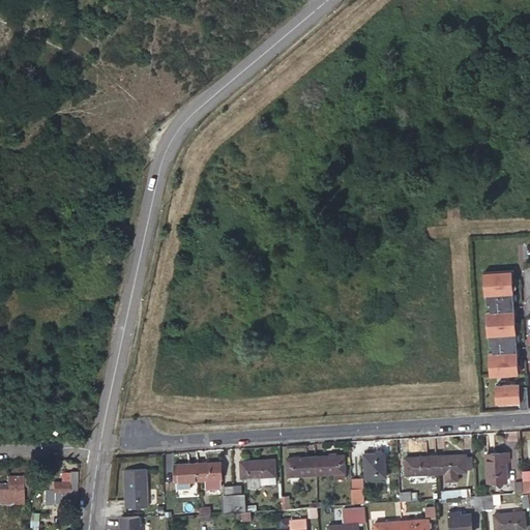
[(513,268),(483,270),(484,293),(513,291),(511,273),(513,273),(513,268)]
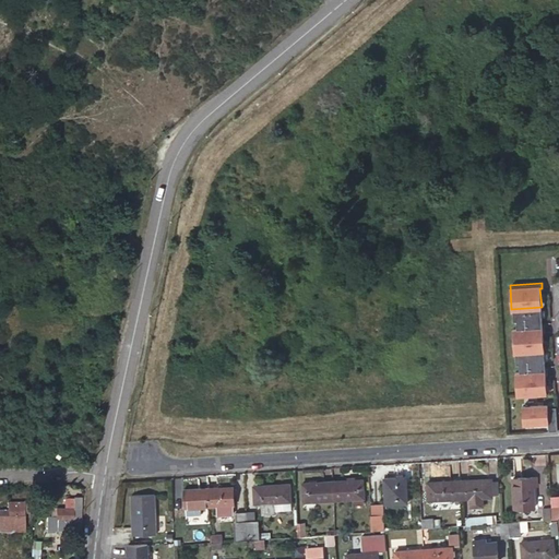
[(542,307),(512,309),(513,320),(516,320),(516,328),(545,326),(544,321),(543,321),(542,307)]
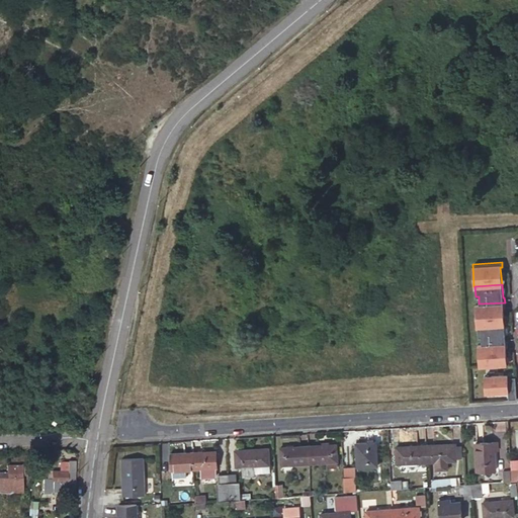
[(505,303),(475,305),(477,326),(504,324),(503,307),(505,307),(505,303)]
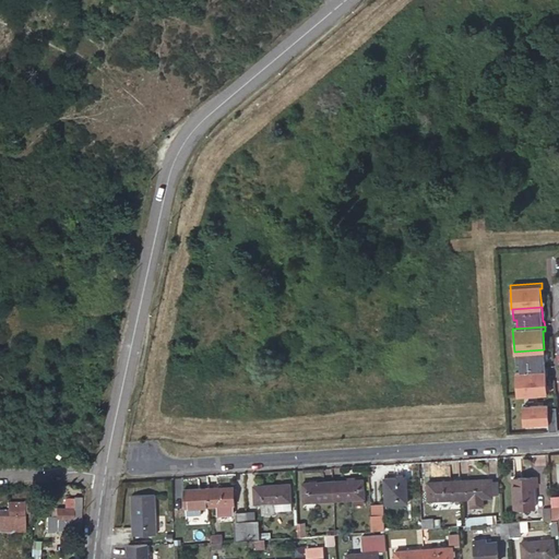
[(544,349),(515,352),(516,363),(519,363),(520,371),(547,369),(547,365),(545,365),(544,349)]
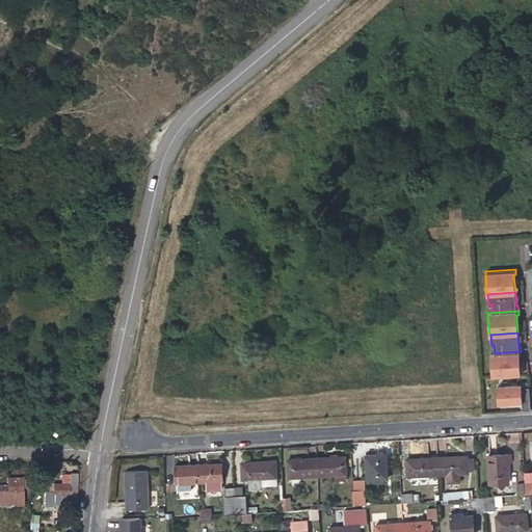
[(490,353),(493,376),(521,374),(520,356),(522,356),(521,351),(490,353)]
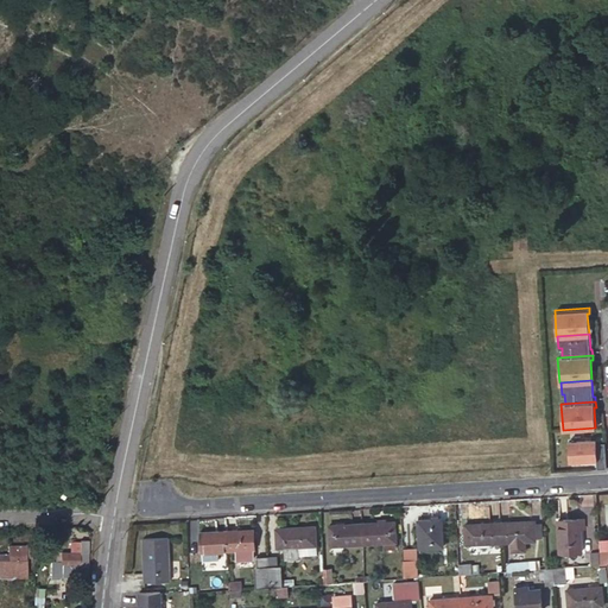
[(569,441),(570,461),(597,458),(597,469),(607,468),(606,442),(596,442),(596,439),(569,441)]
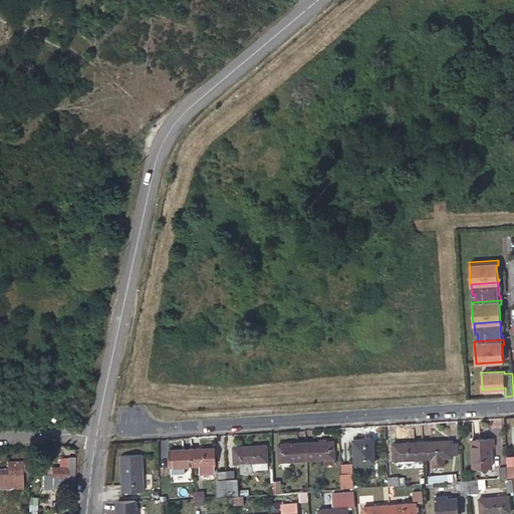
[(493,436),(472,438),(473,466),(492,465),(491,445),(494,445),(493,436)]
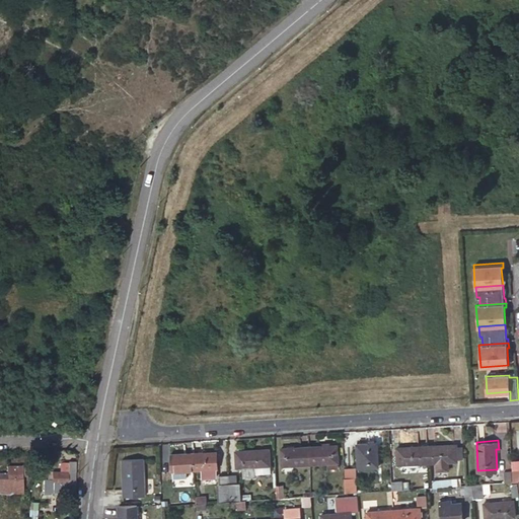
[(377,442),(357,443),(358,466),(378,465),(377,442)]
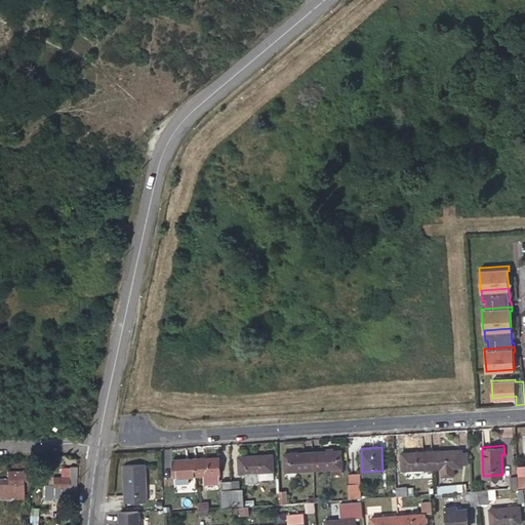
[(461,448),(432,450),(434,467),(462,466),(461,448)]
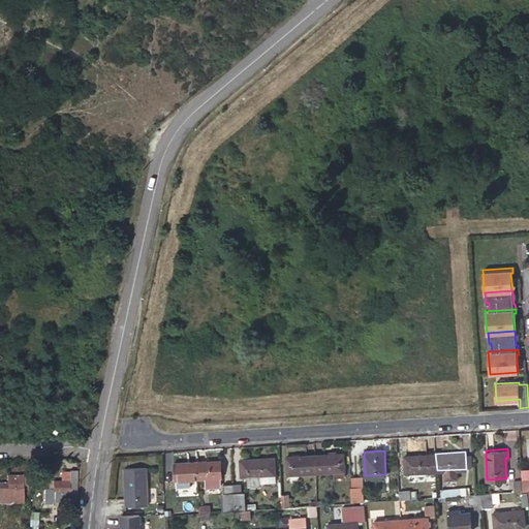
[(343,453),(315,455),(316,472),(344,470),(343,453)]
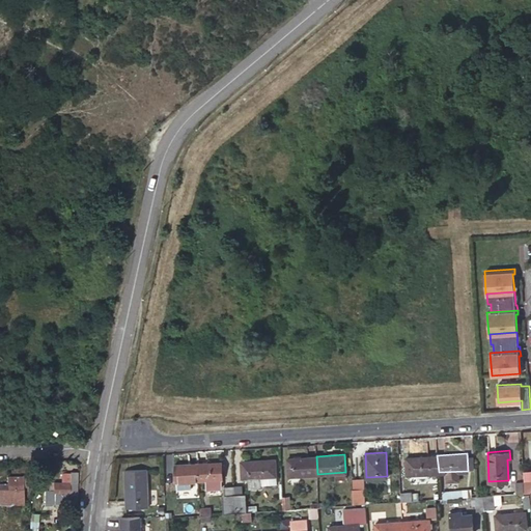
[(437,455),(406,457),(408,474),(439,472),(437,455)]
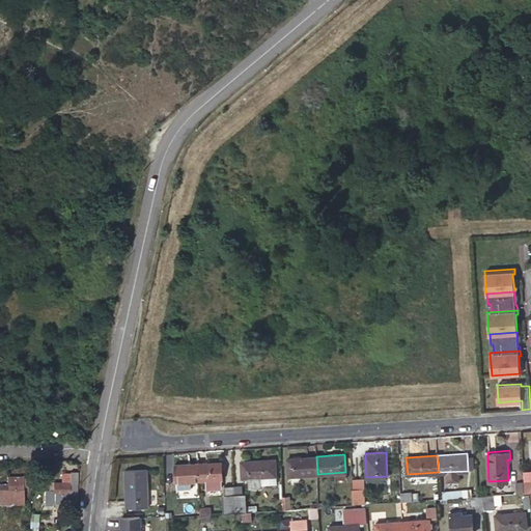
[(316,456),(287,457),(289,475),(303,474),(317,474),(316,456)]
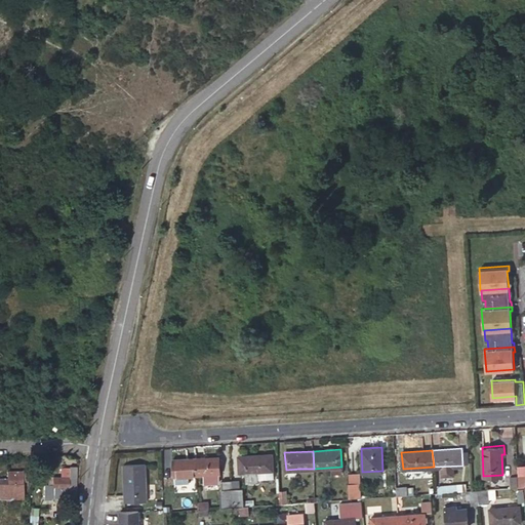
[(273,453),(238,455),(239,473),(274,471),(273,453)]
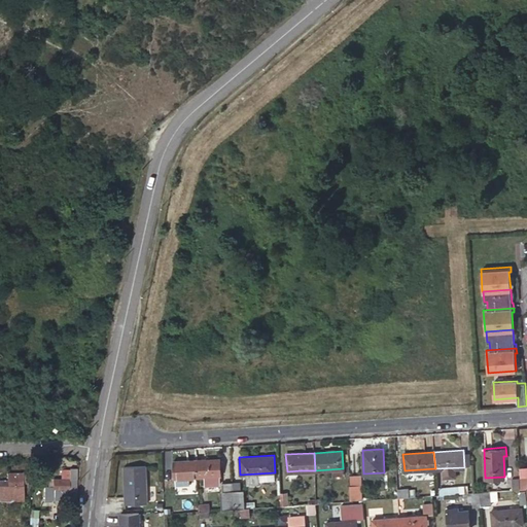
[(197,477),(206,477),(206,484),(220,483),(220,476),(222,476),(221,458),(196,459),(197,477)]
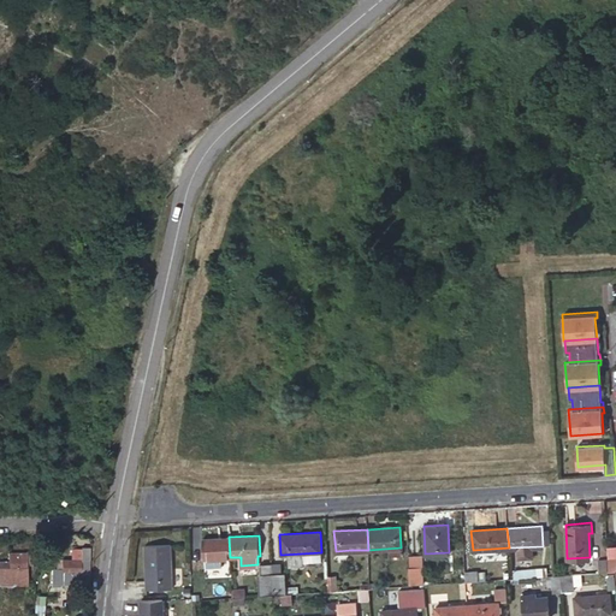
[(220,557),(230,557),(229,537),(203,539),(203,558),(207,558),(207,566),(207,574),(221,574),(221,566),(220,557)]
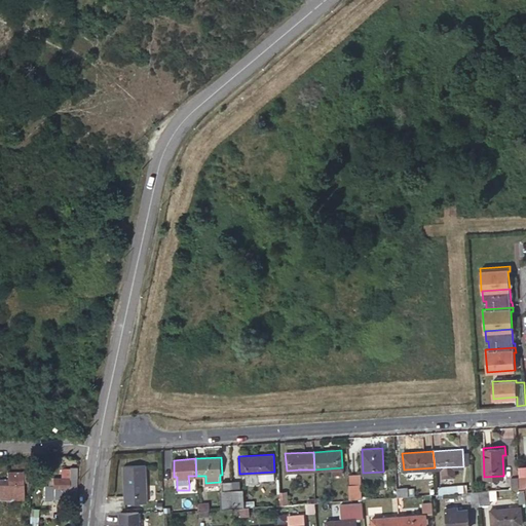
[(146,465),(123,466),(124,503),(147,502),(146,465)]
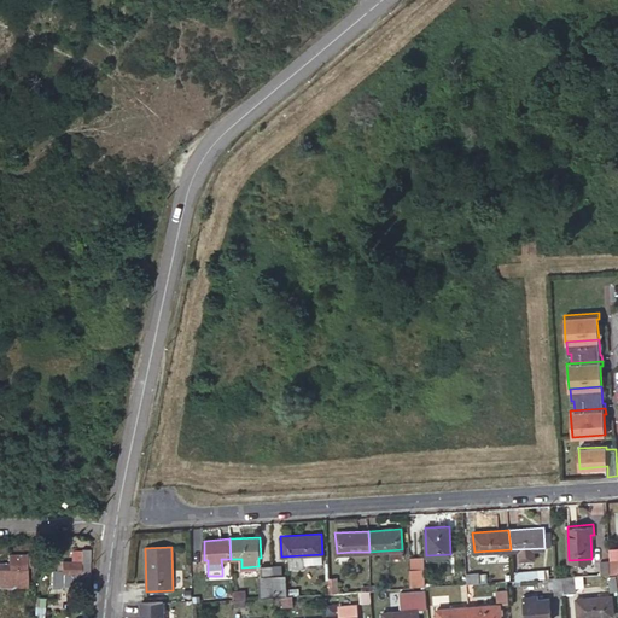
[(611,573),(610,559),(600,560),(601,573),(611,573)]
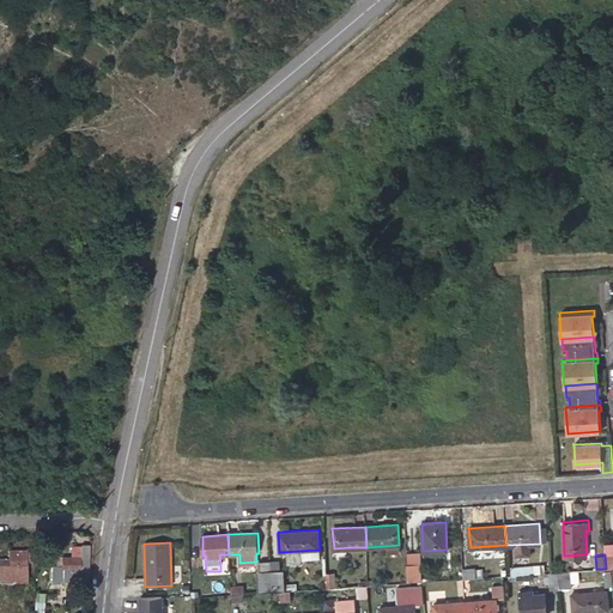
[(62,568),(58,568),(56,581),(86,583),(87,569),(82,569),(83,559),(64,558),(62,568)]
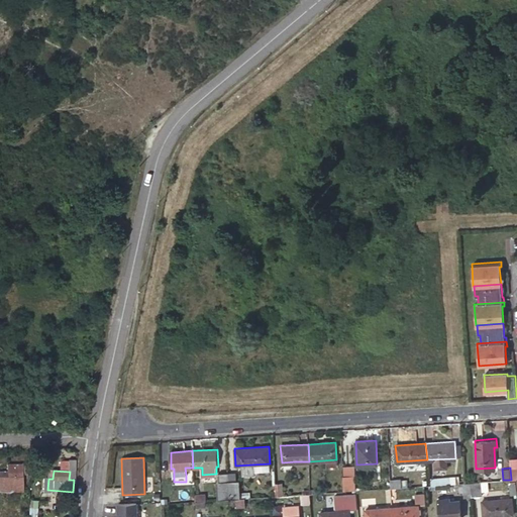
[(228,481),(227,472),(218,473),(219,482),(217,481),(218,500),(229,499),(228,481)]
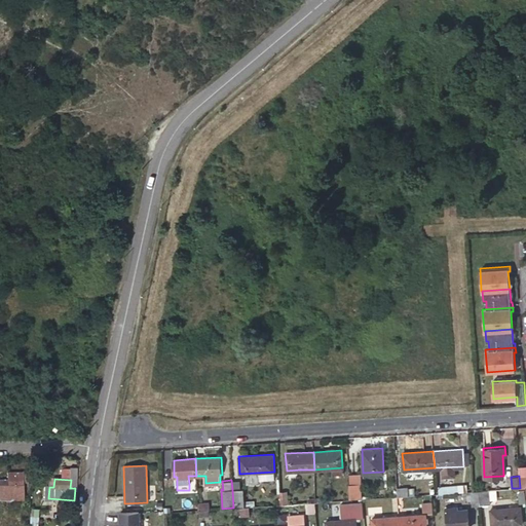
[(22,481),(0,482),(0,500),(19,499),(17,496),(23,495),(22,481)]
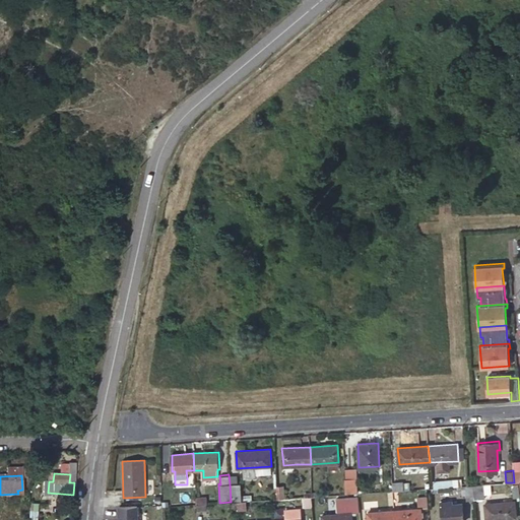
[(359,477),(347,478),(348,492),(360,491),(359,477)]
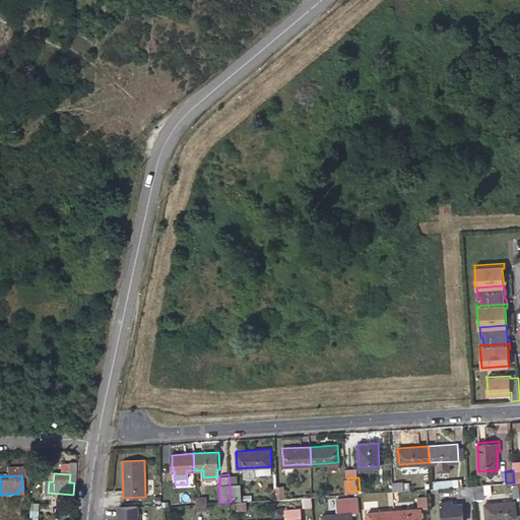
[(393,479),(394,491),(410,490),(410,483),(404,484),(404,479),(393,479)]
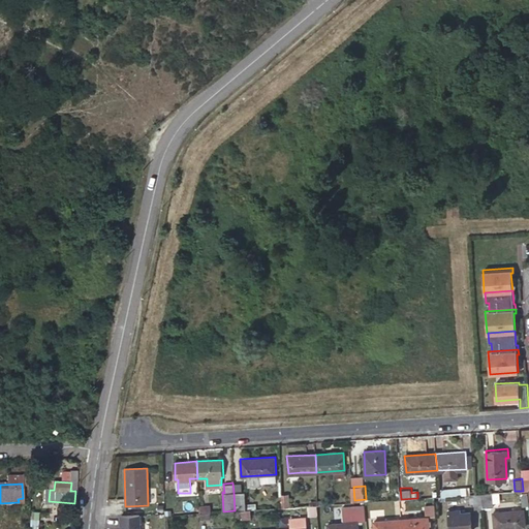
[(234,492),(235,510),(243,509),(247,509),(246,492),(234,492)]
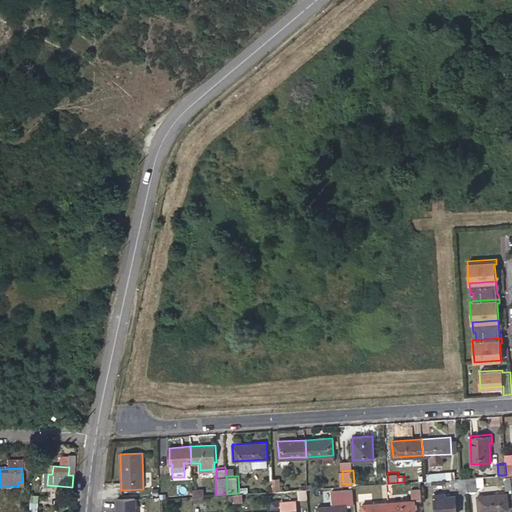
[(288,476),(273,477),(274,491),(289,490),(288,476)]
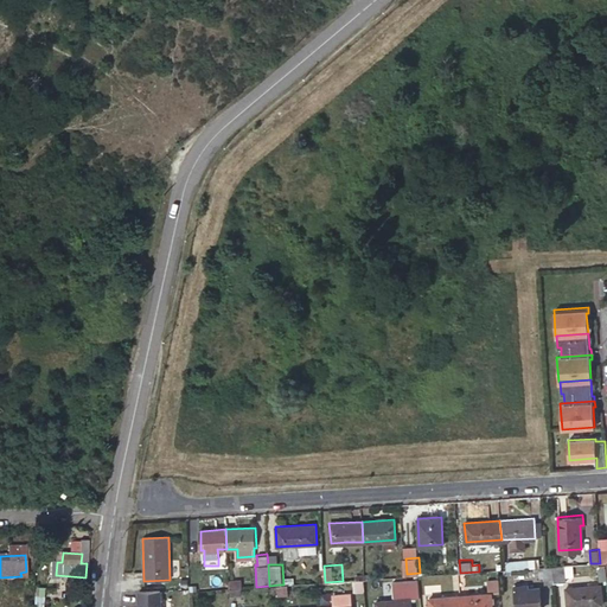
[(553,566),(545,567),(544,567),(545,582),(554,581),(553,566)]
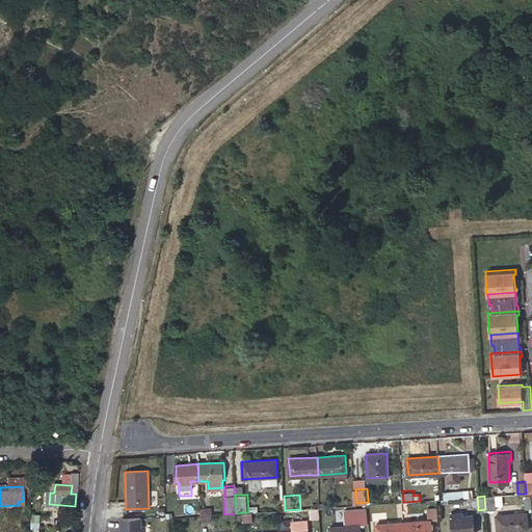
[(484,496),(485,509),(496,509),(495,496),(484,496)]
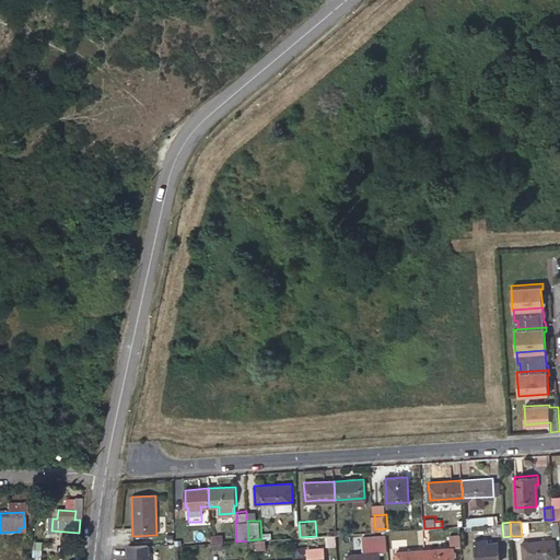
[(220,534),(210,535),(211,543),(221,543),(220,534)]
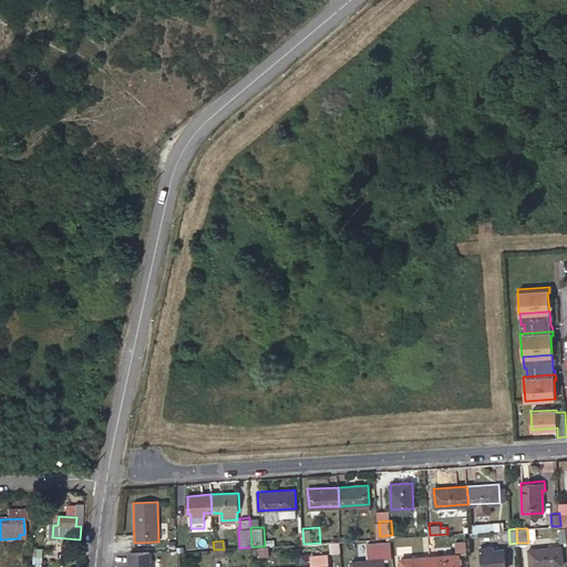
[(340,540),(331,542),(331,552),(341,550),(340,540)]
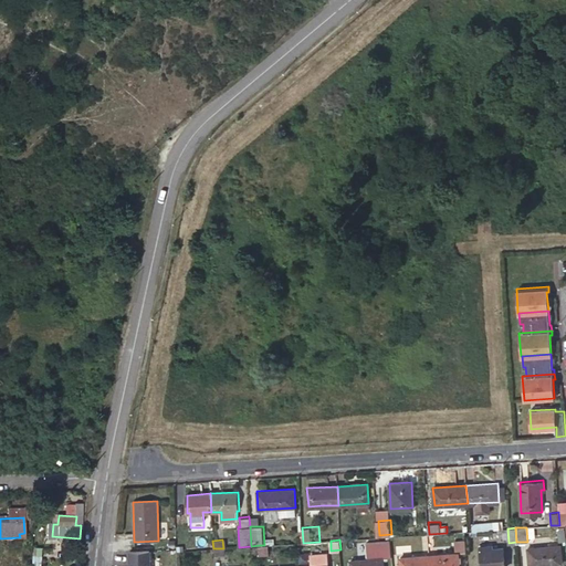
[(456,541),(456,549),(465,549),(464,541),(456,541)]
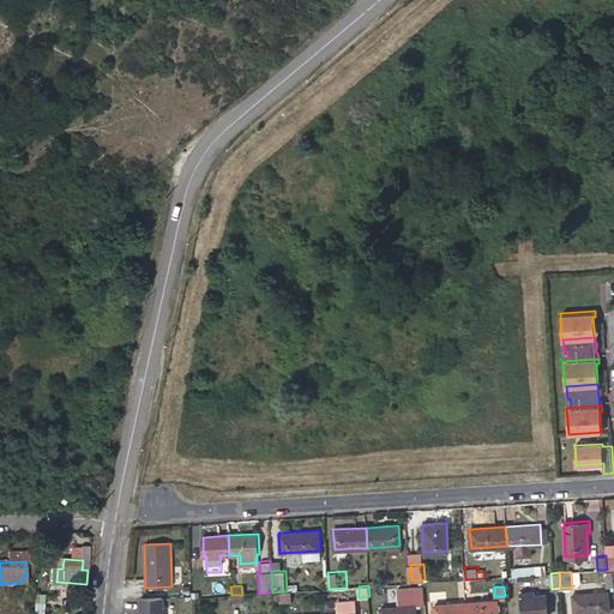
[(535,591),(521,593),(522,613),(547,613),(547,594),(535,595),(535,591)]
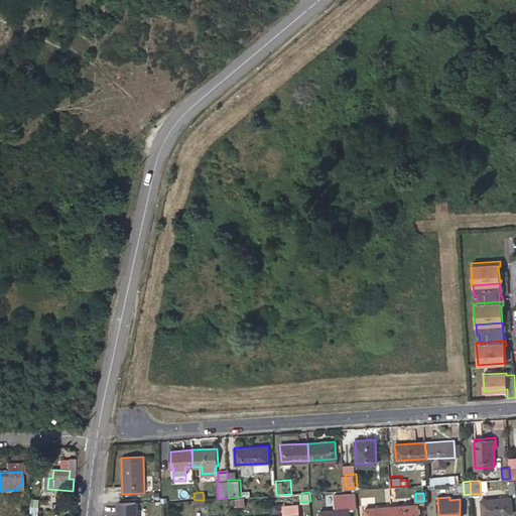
[(511,497),(482,499),(482,515),(484,515),(513,514),(511,497)]
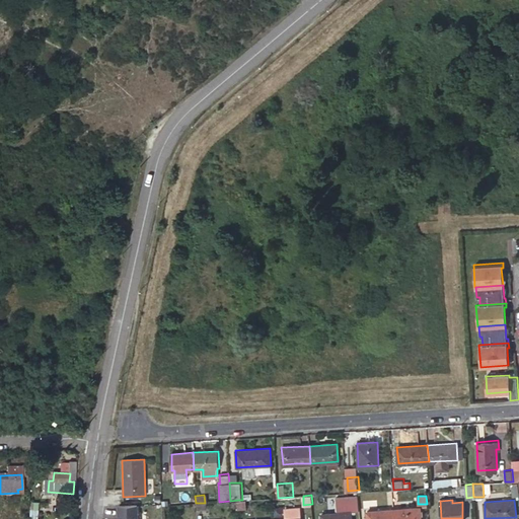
[(118,506),(118,518),(137,518),(137,505),(118,506)]
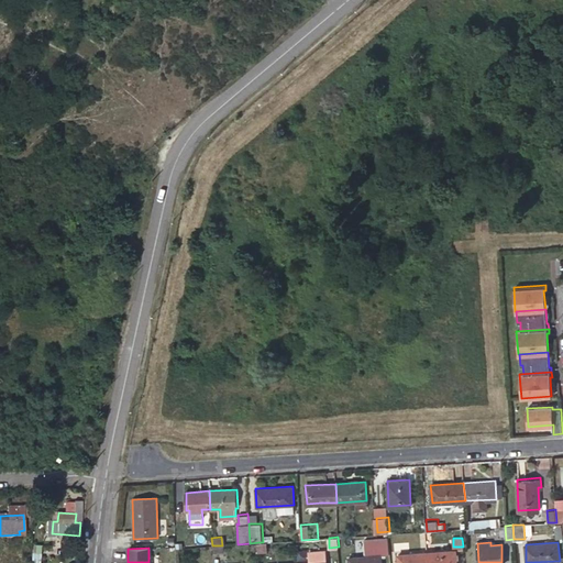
[(428,562),(456,562),(455,550),(428,552),(428,562)]
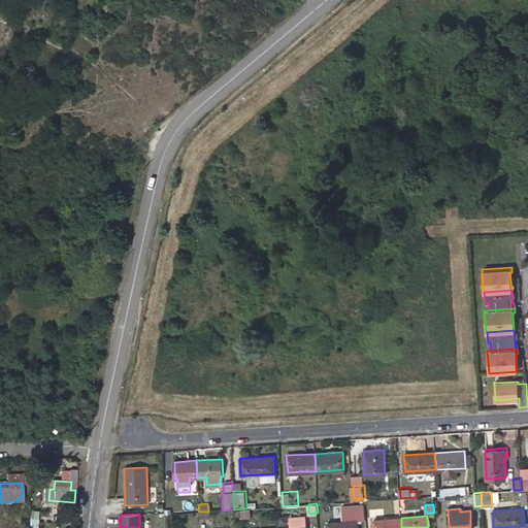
[(373,527),(401,527),(401,518),(373,520),(373,527)]
